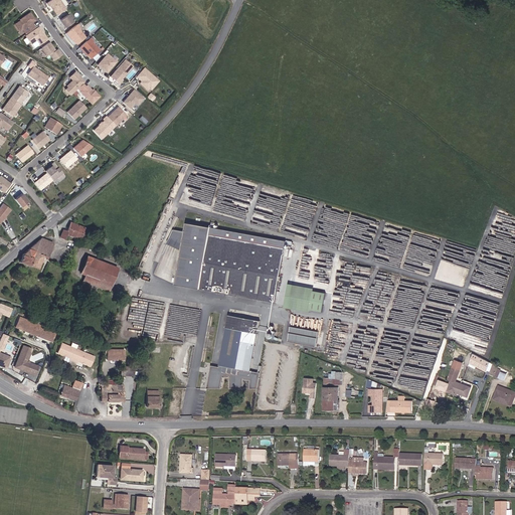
[(59,0),(50,0),(46,3),(49,6),(50,5),(56,15),(66,9),(59,0)]
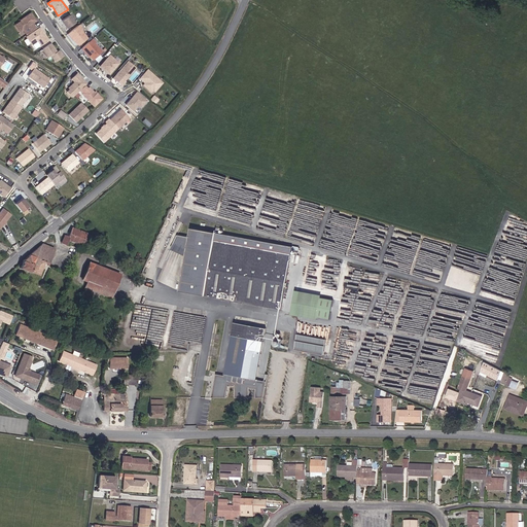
[(23,30),(27,35),(36,29),(34,25),(32,26),(31,24),(36,21),(31,13),(23,19),(23,20),(15,25),(21,32),(23,30)]
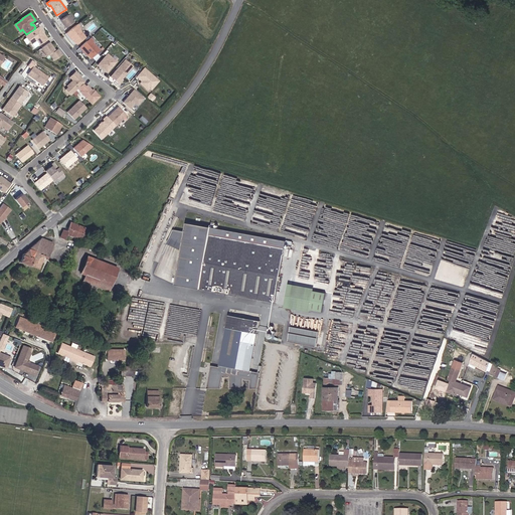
[(60,20),(65,27),(73,22),(68,14),(60,20)]
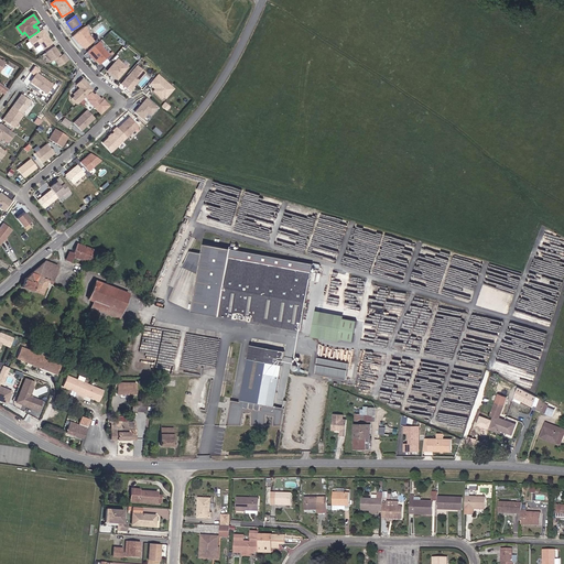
[(85,26),(73,36),(79,45),(80,44),(84,49),(94,41),(86,32),(88,31),(85,26)]
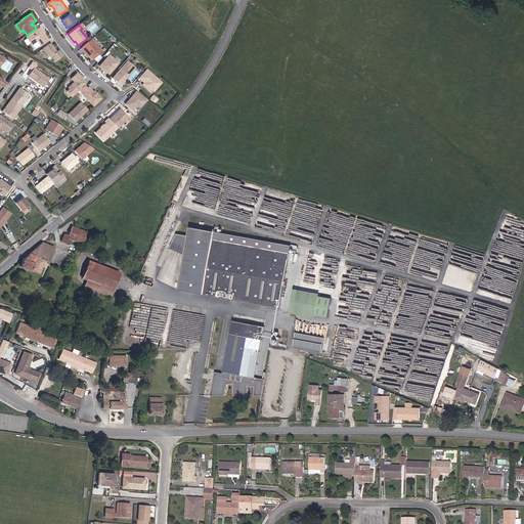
[(40,28),(26,37),(27,38),(24,40),(27,45),(30,43),(31,45),(32,44),(35,48),(40,45),(48,40),(40,28)]
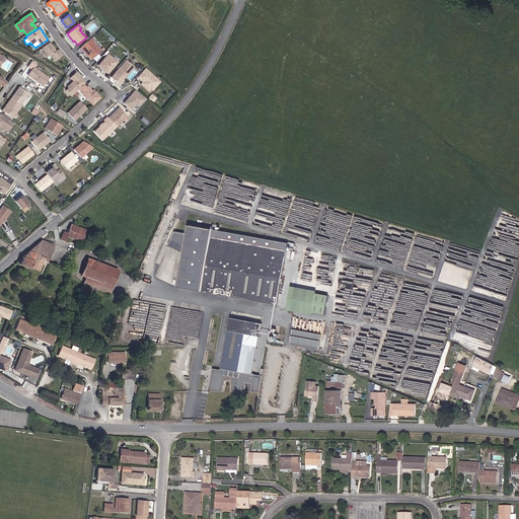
[(88,55),(91,59),(100,50),(93,43),(93,42),(91,39),(80,48),(87,56),(88,55)]
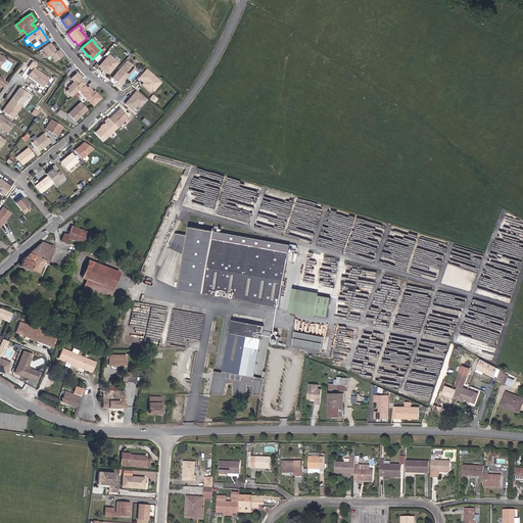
[(54,61),(63,56),(58,50),(56,51),(53,47),(52,48),(49,44),(42,49),(47,57),(50,55),(54,61)]
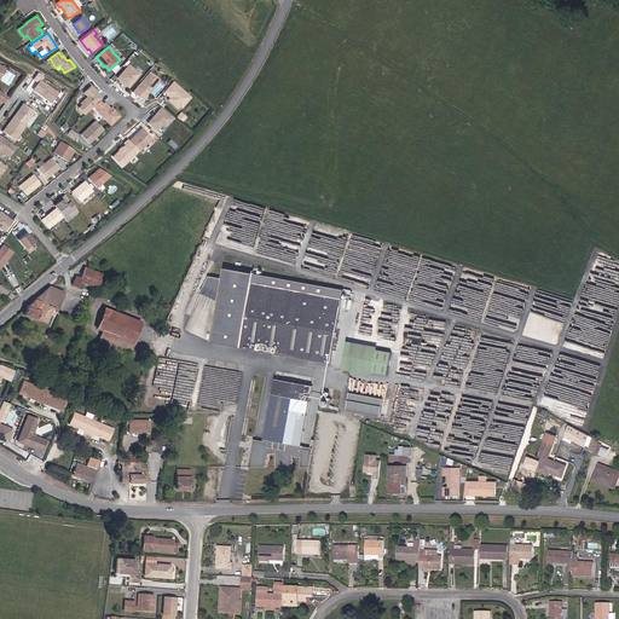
[(139,75),(128,65),(117,77),(128,87),(139,75)]
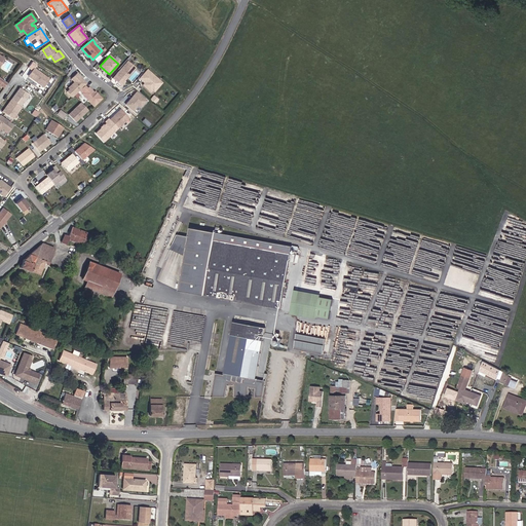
[(135,68),(127,61),(112,78),(121,86),(124,81),(123,81),(135,68)]
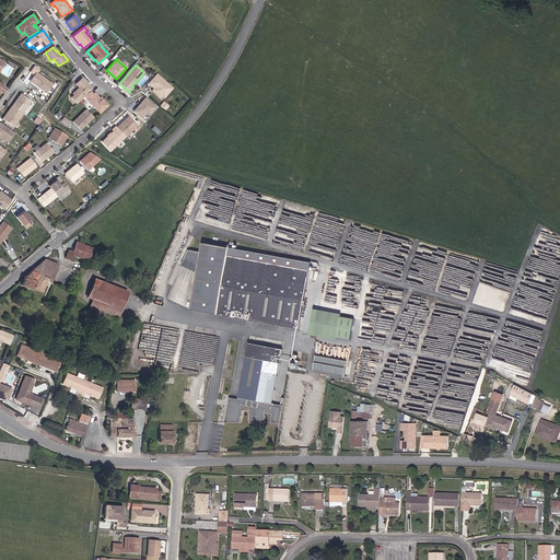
[(51,84),(36,72),(30,81),(46,92),(51,84)]
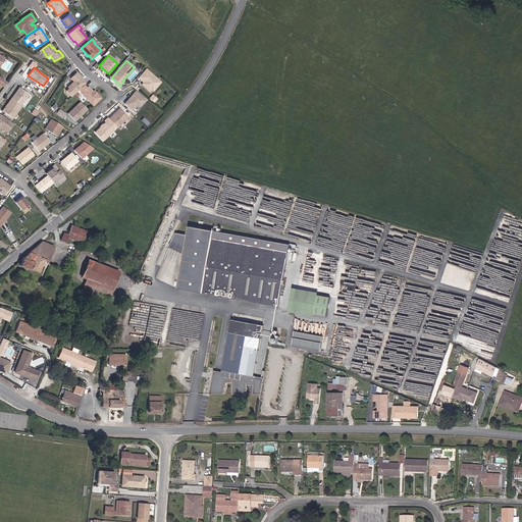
[(159,83),(145,69),(142,73),(138,77),(143,83),(141,85),(149,92),(150,90),(152,91),(156,87),(159,83)]
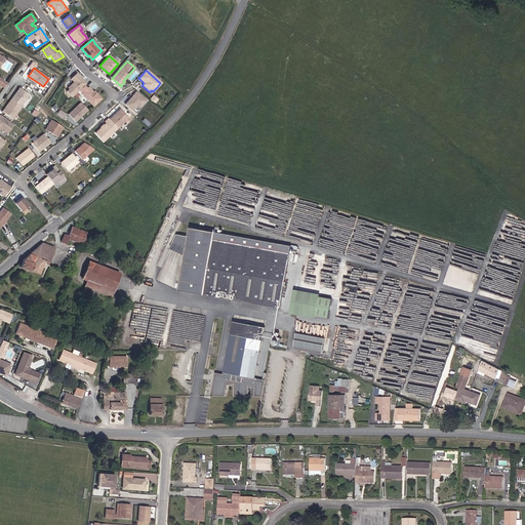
[(86,83),(77,74),(71,79),(74,82),(68,87),(69,89),(67,91),(72,97),(79,90),(84,85),(86,83)]
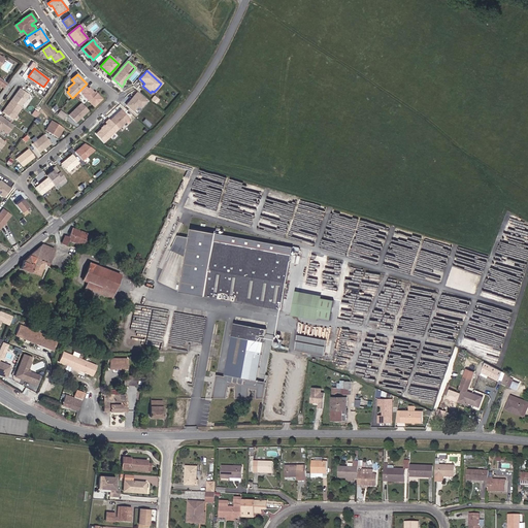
[(85,97),(94,107),(102,99),(97,93),(95,94),(89,88),(88,89),(85,86),(79,91),(81,94),(85,97)]
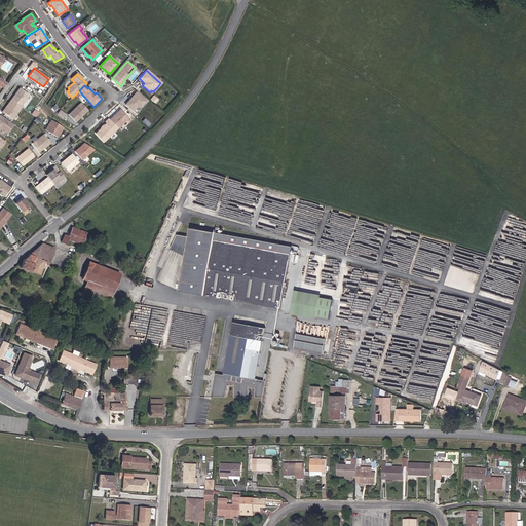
[(29,95),(20,87),(11,100),(20,107),(29,95)]
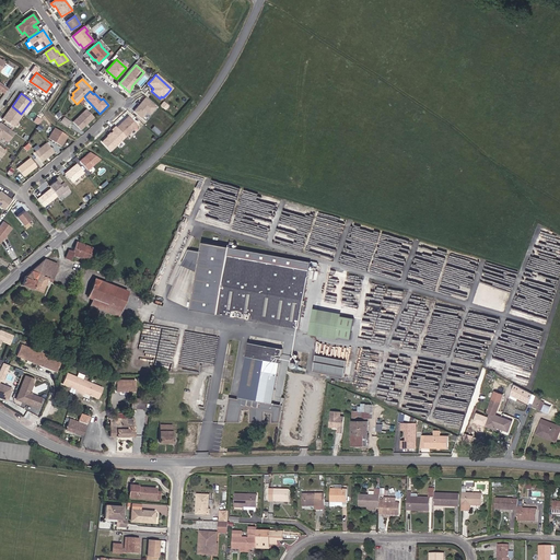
[(146,98),(133,112),(141,118),(147,113),(149,115),(155,107),(146,98)]
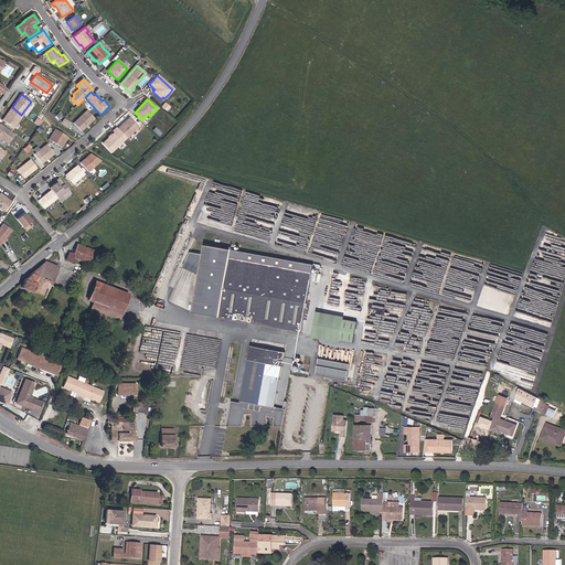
[(11,107),(2,120),(13,128),(23,115),(21,115),(12,107),(11,107)]
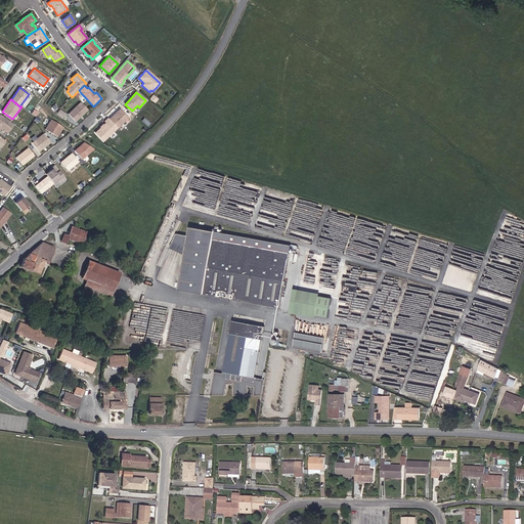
[(75,122),(88,110),(81,102),(68,114),(75,122)]
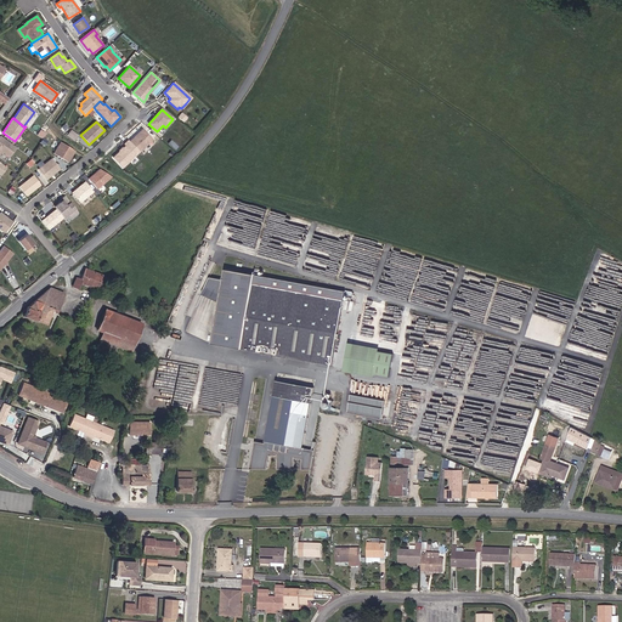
[(142,129),(129,142),(139,152),(140,152),(153,140),(142,129)]
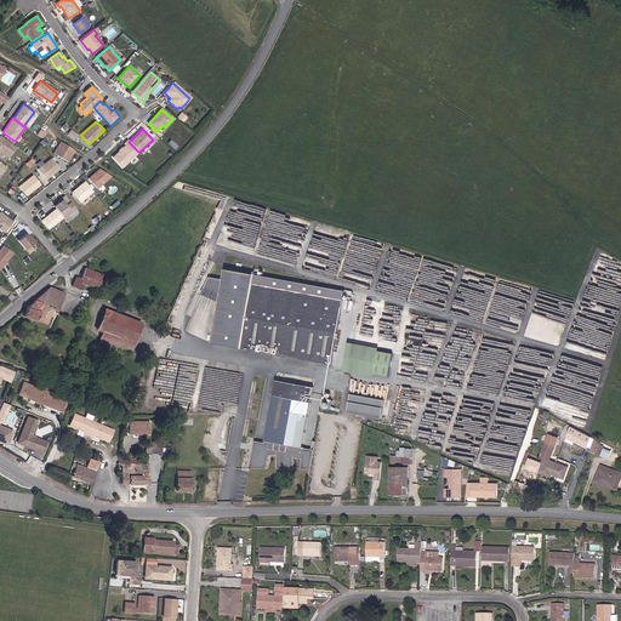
[(78,135),(70,130),(67,135),(74,141),(78,135)]
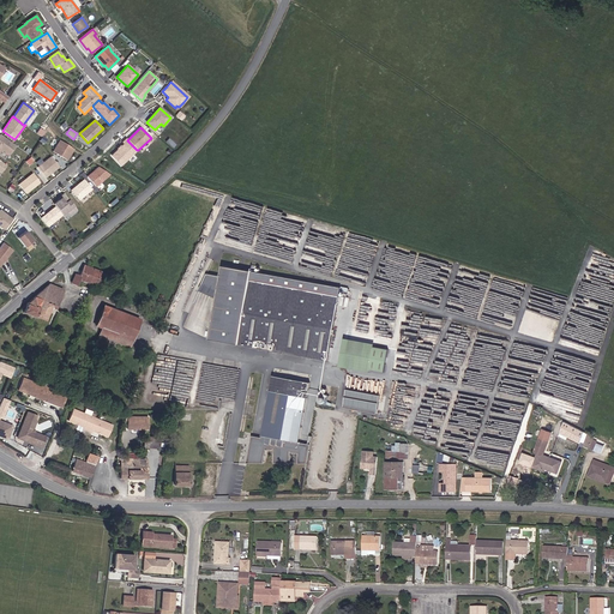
[(0,150),(1,149),(8,155),(13,149),(16,145),(0,133),(0,150)]
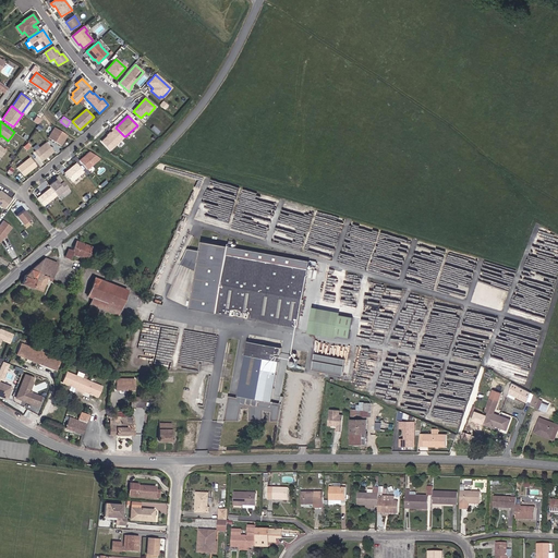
[(116,128),(114,126),(111,130),(112,131),(109,134),(110,134),(109,135),(107,135),(101,142),(110,150),(124,136),(116,128)]
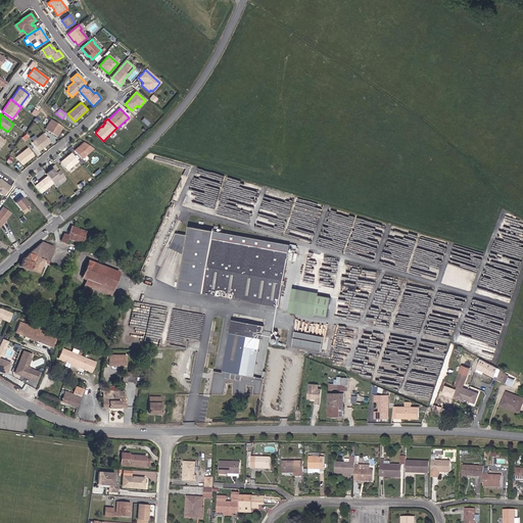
[(62,127),(50,120),(45,129),(57,137),(62,127)]
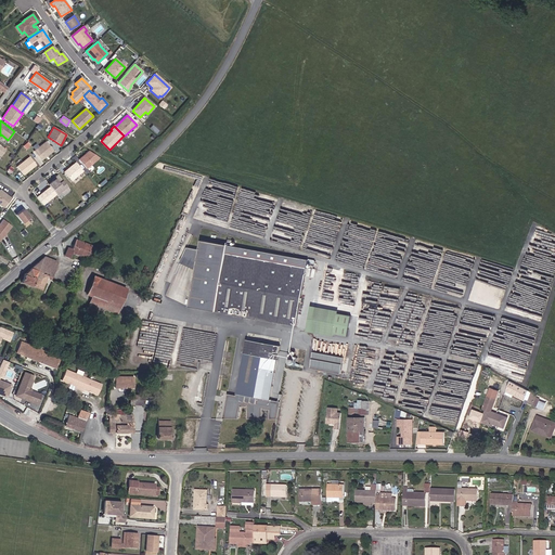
[(53,151),(46,142),(34,151),(41,160),(53,151)]
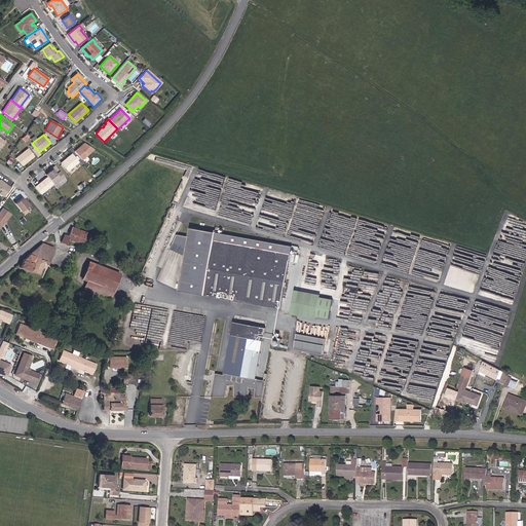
[(79,148),(75,151),(82,159),(95,149),(84,143),(81,146),(82,147),(79,149),(79,148)]
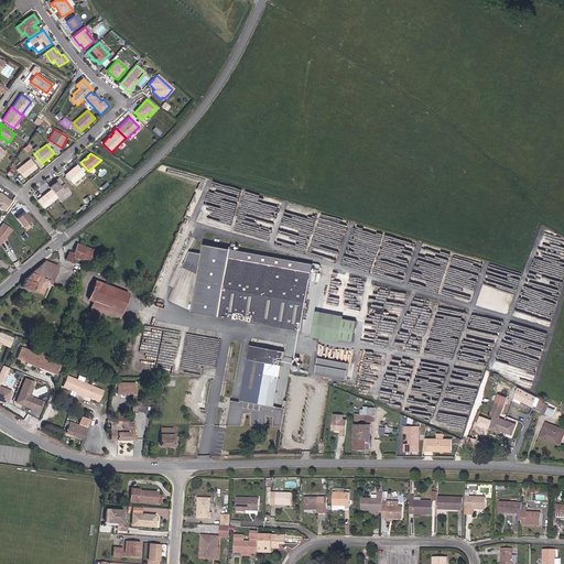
[(36,167),(30,159),(17,170),(23,177),(36,167)]
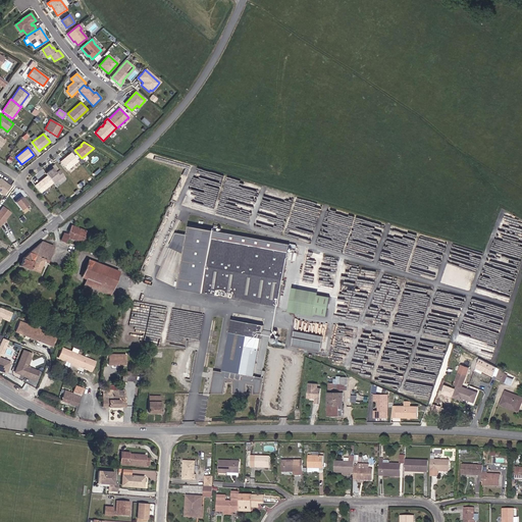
[(60,161),(67,170),(77,161),(71,153),(60,161)]
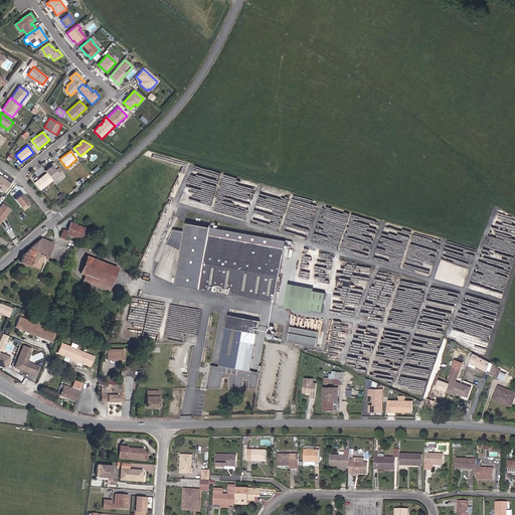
[(53,162),(50,165),(51,166),(44,171),(52,180),(61,173),(53,162)]
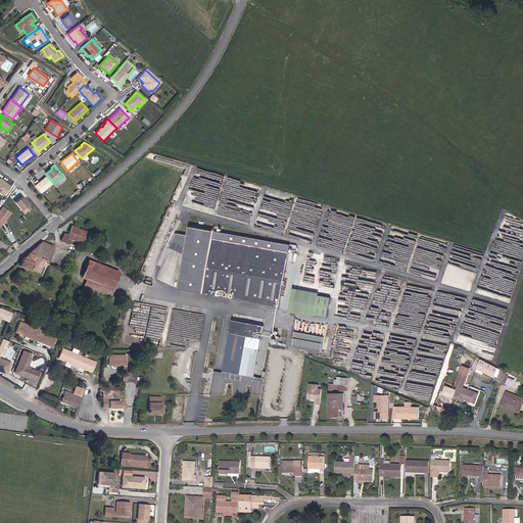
[(53,183),(47,176),(35,186),(40,193),(53,183)]
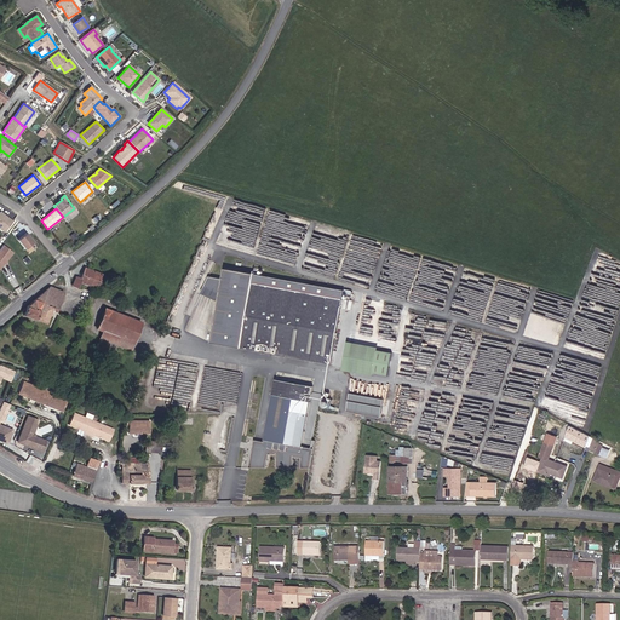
[(0,228),(5,231),(12,222),(0,212),(0,211),(0,228)]
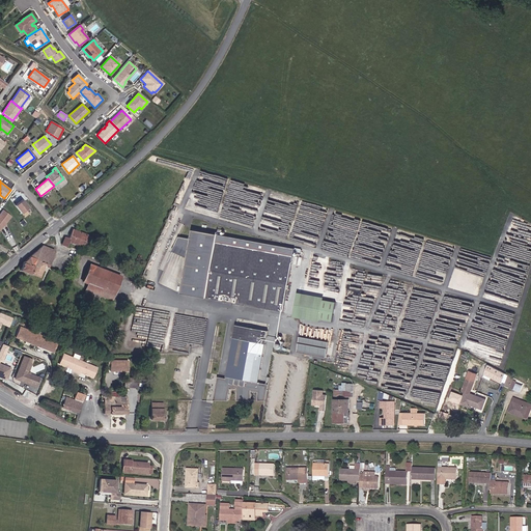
[(29,207),(22,200),(15,205),(22,214),(29,207)]
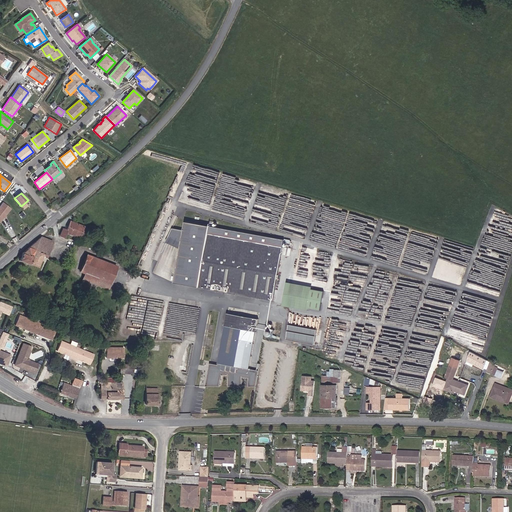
[(2,202),(0,205),(0,221),(10,208),(2,202)]
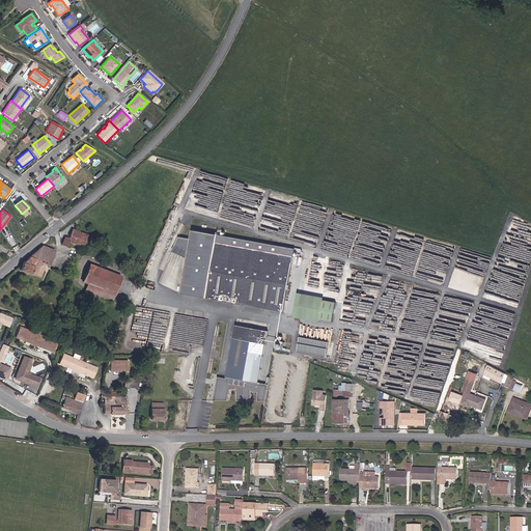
[(83,247),(87,235),(73,229),(71,234),(68,233),(66,238),(65,238),(62,245),(66,246),(68,242),(83,247)]
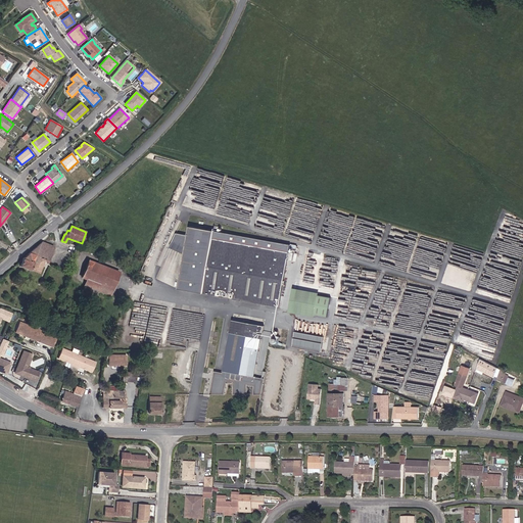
[(171,247),(185,253),(178,289),(279,307),(284,280),(286,271),(291,244),(190,226),(188,235),(177,233),(171,247)]
